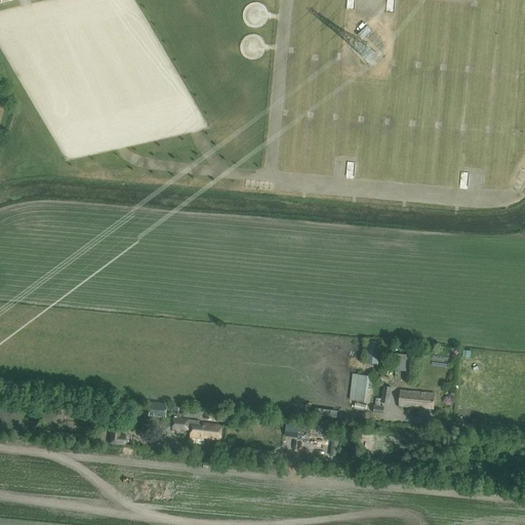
[(355,401),(367,402),(370,376),(357,374),(355,401)]
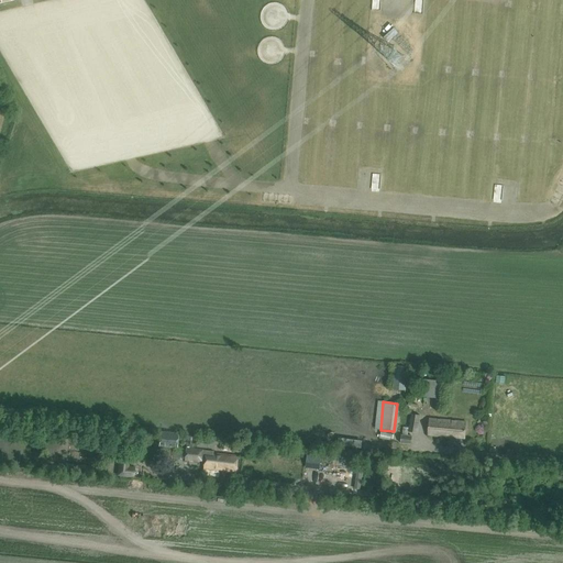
[(409,432),(418,433),(421,416),(410,414),(409,427),(404,427),(403,434),(401,434),(400,443),(411,444),(412,435),(408,434),(409,432)]
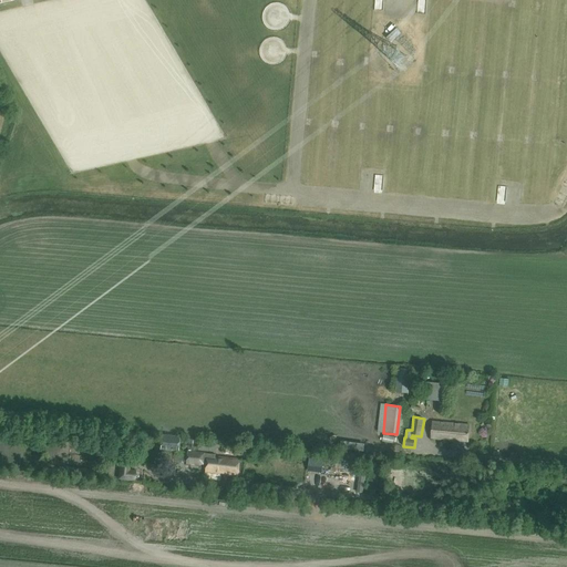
[(431,439),(468,442),(470,424),(432,421),(431,439)]
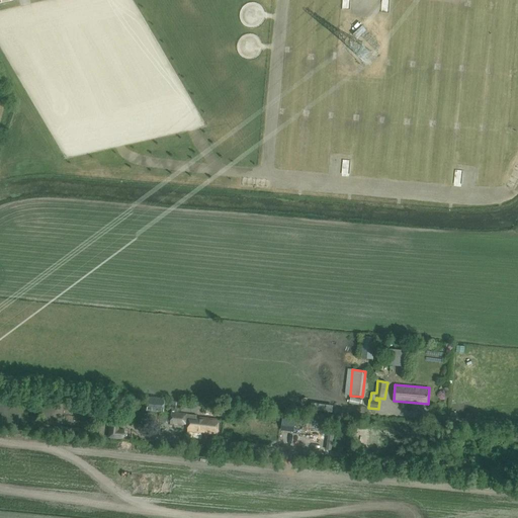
[(165,401),(165,399),(148,398),(147,410),(164,412),(165,404),(165,401)]
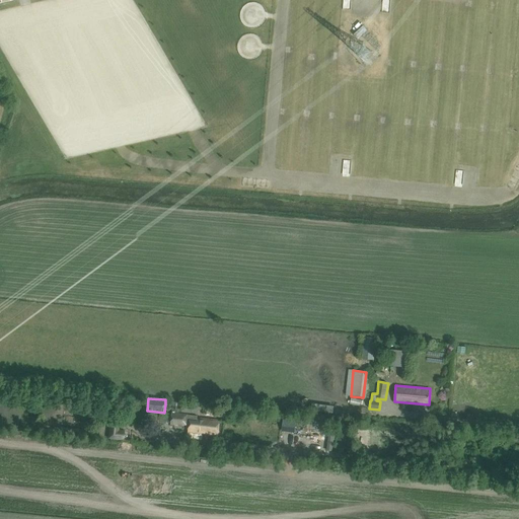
[(175,414),(176,402),(165,401),(165,404),(173,405),(171,425),(175,426),(175,424),(178,424),(178,426),(183,427),(184,425),(190,425),(189,433),(209,435),(209,436),(218,437),(219,421),(197,418),(197,416),(175,414)]
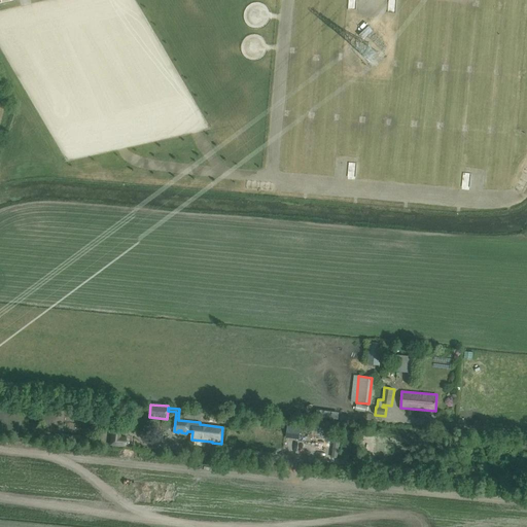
[(300,440),(302,423),(288,422),(286,438),(300,440)]
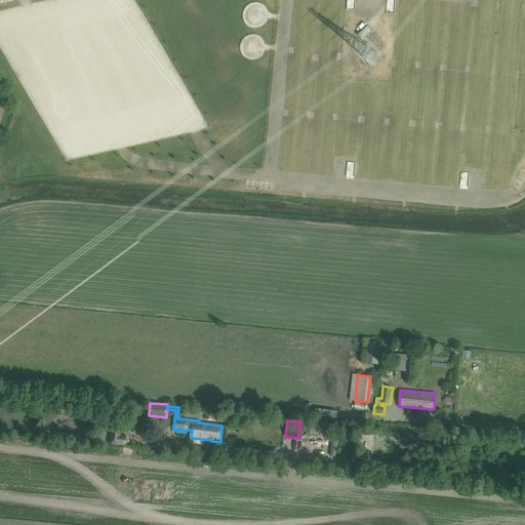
[(109,444),(124,445),(126,436),(120,435),(120,430),(110,429),(109,444)]
